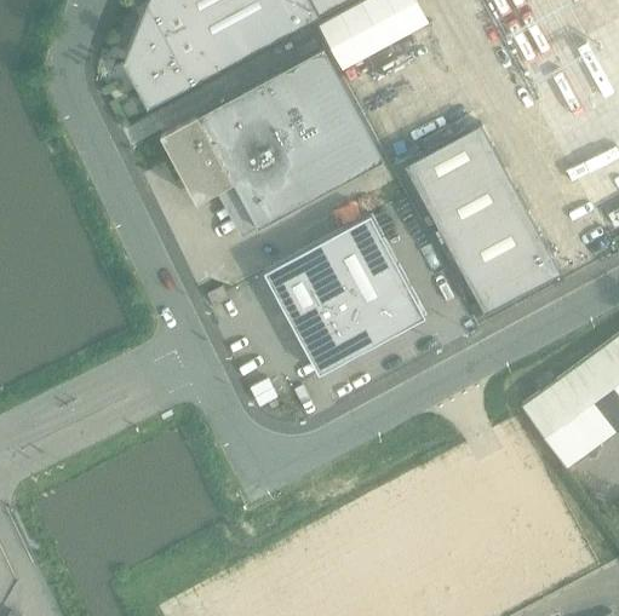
[(137,28),(122,65),(147,111),(320,19),(353,0),(148,0),(147,6),(153,19),(137,28)]
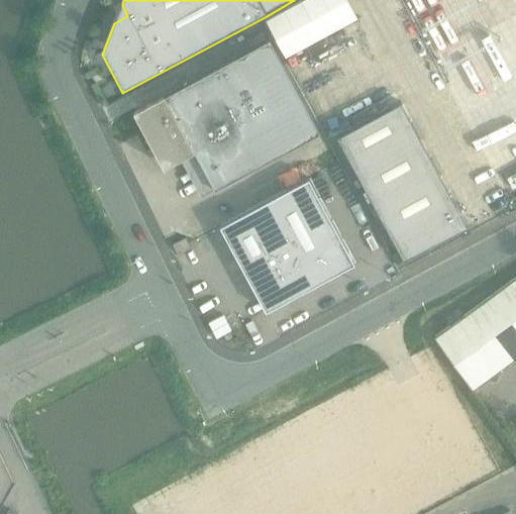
[(344,0),(304,0),(265,22),(285,60),(356,20),(344,0)]
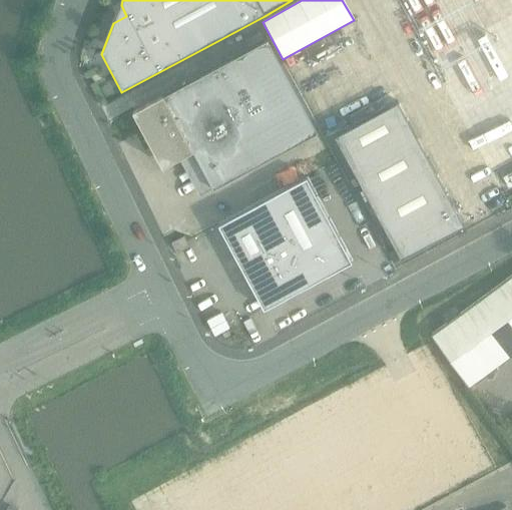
[(318,134),(267,41),(131,113),(161,169),(192,152),(212,190),(318,134)]
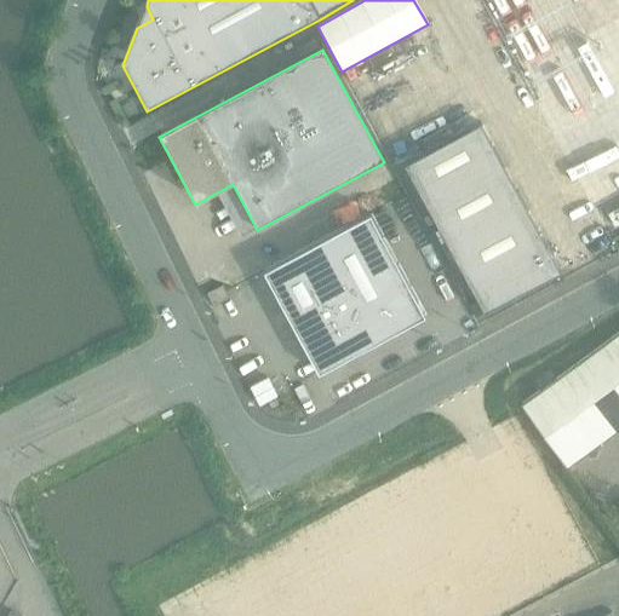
[(480,126),(403,167),(483,316),(561,275),(480,126)]
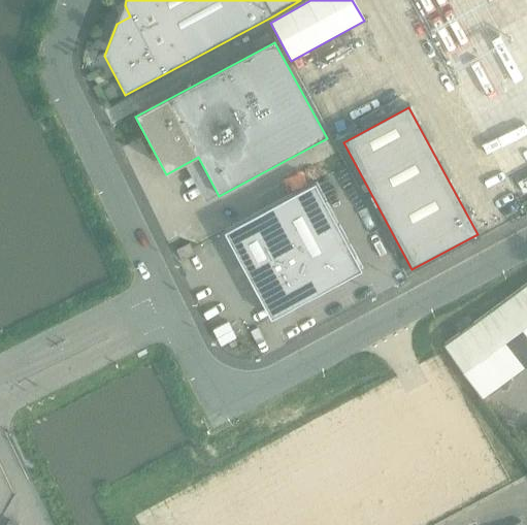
[(526,179),(517,185),(523,196),(526,193),(526,179)]
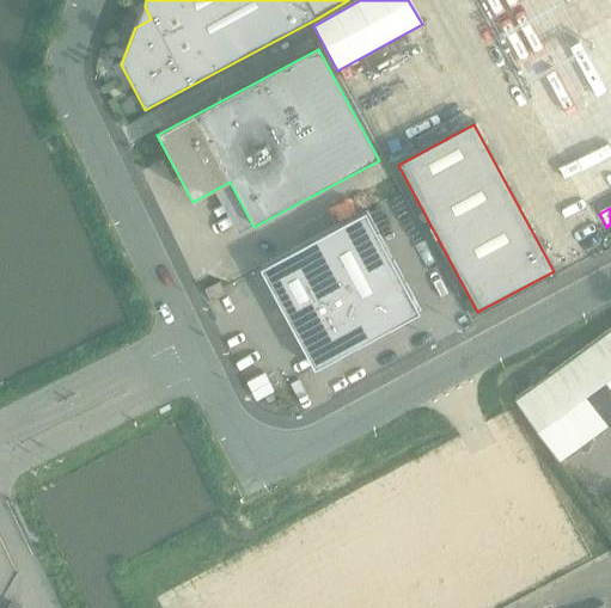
[(419,315),(365,214),(260,271),(313,372),(419,315)]
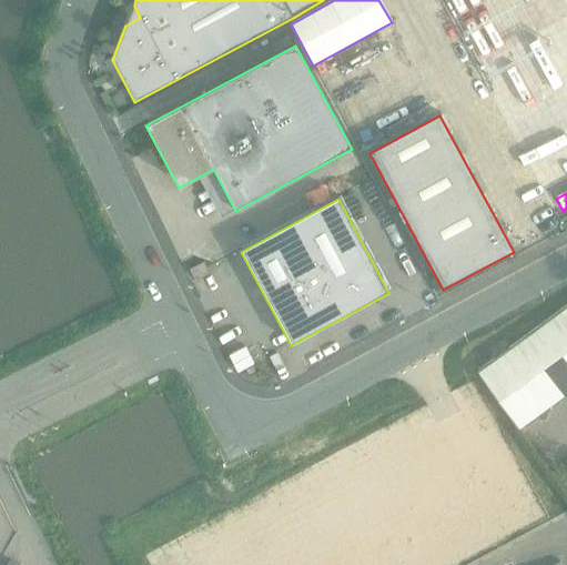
[(202,264),(189,272),(194,283),(209,276),(202,264)]
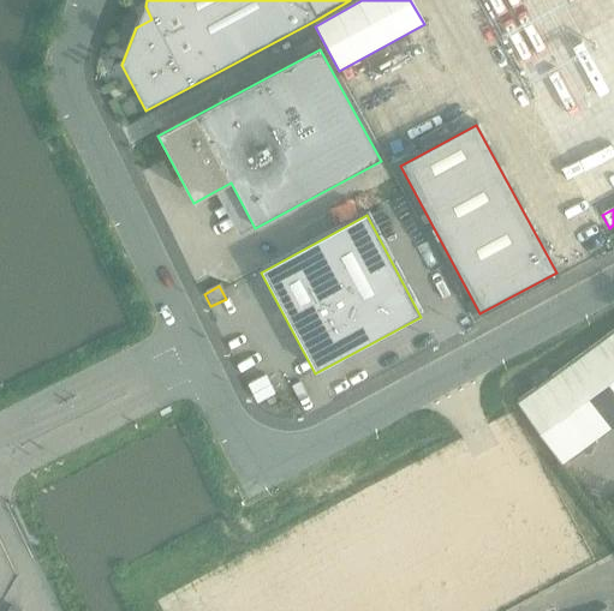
[(613,333),(516,405),(561,467),(613,427),(613,333)]
